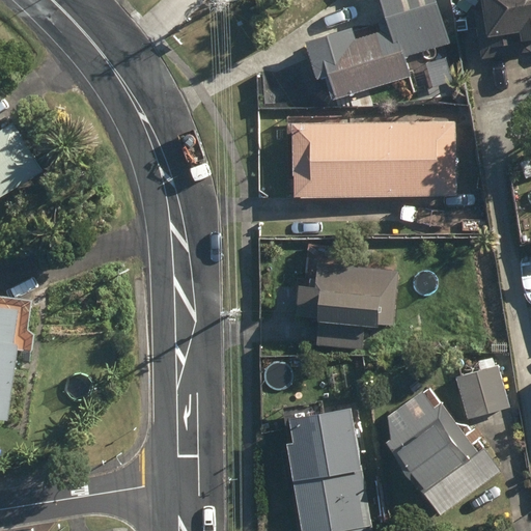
[(391,0),(397,20),(439,6),(436,0),(391,0)]
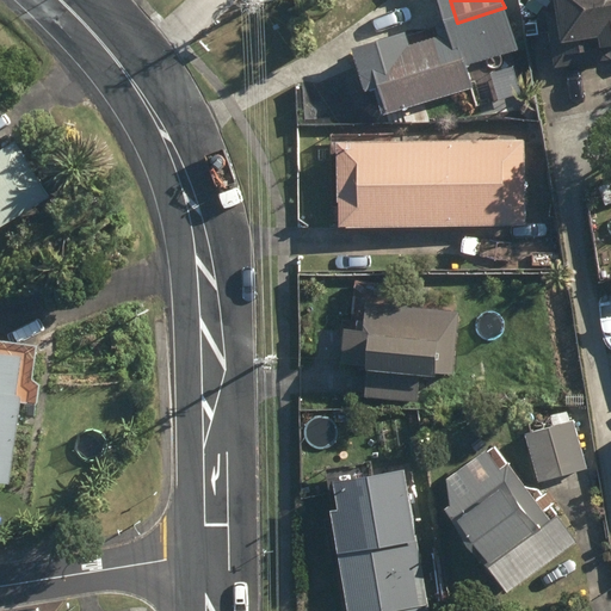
[(610,0),(553,0),(555,12),(545,13),(555,68),(610,57),(610,0)]
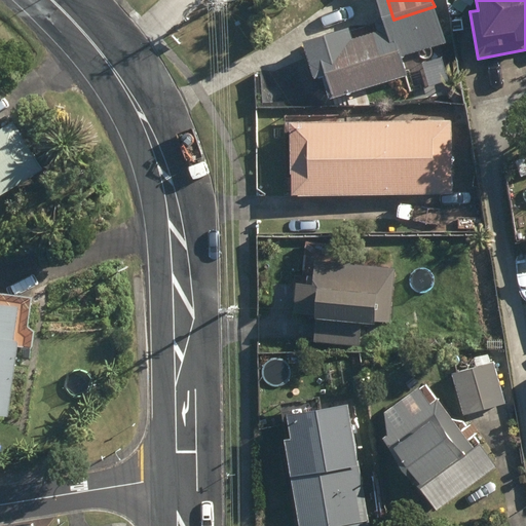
[(452,22),(454,32),(464,30),(462,20),(452,22)]
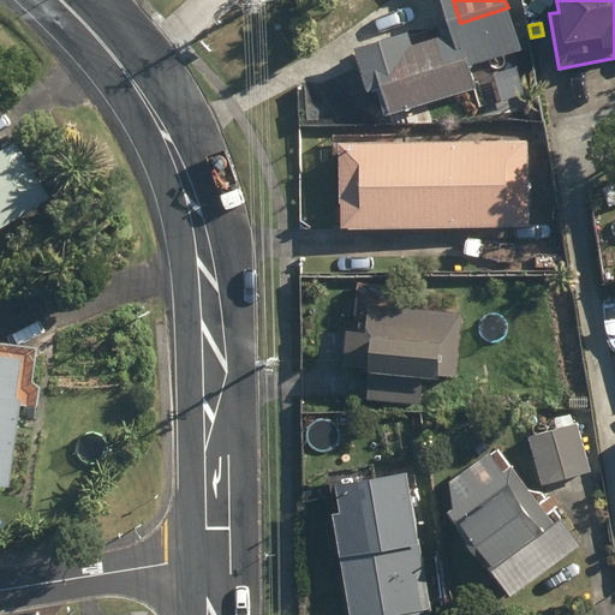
[(371,55),(388,114),(476,88),(459,30),(371,55)]
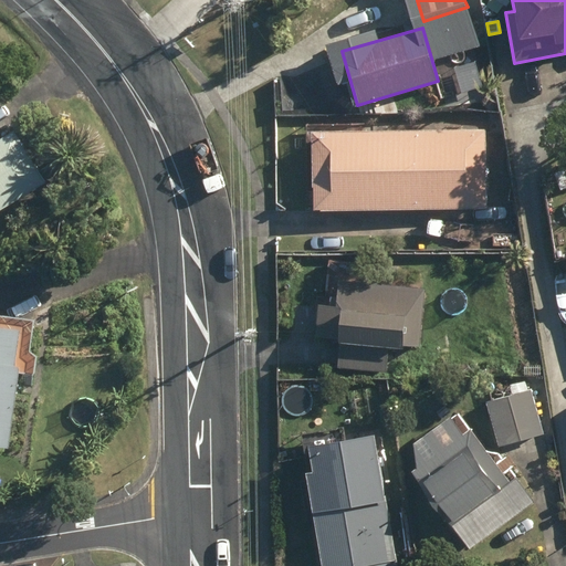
[(0,136),(0,208),(46,181),(14,128),(0,136)]
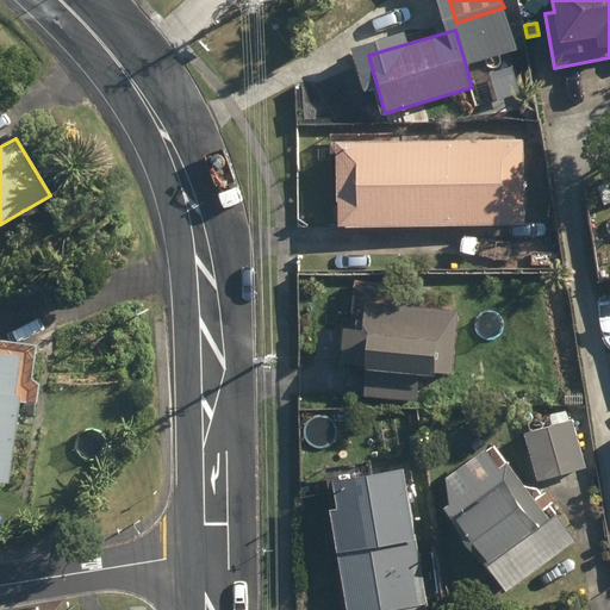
[(336,142),(336,226),(524,225),(524,141),(336,142)]
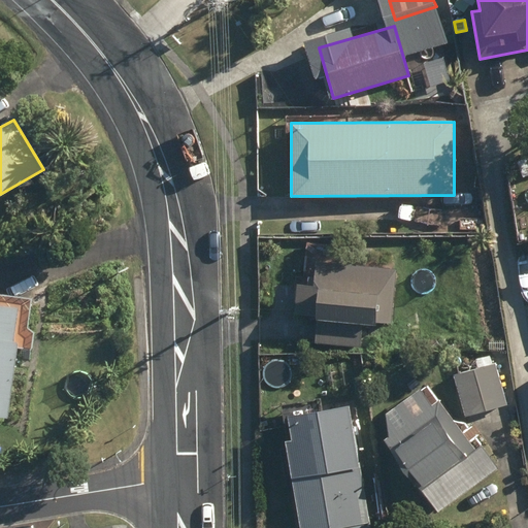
[(316,261),(315,265),(302,264),(301,285),(296,285),(294,314),(317,316),(315,342),(360,348),(362,323),(375,325),(375,322),(392,324),(397,268),(316,261)]
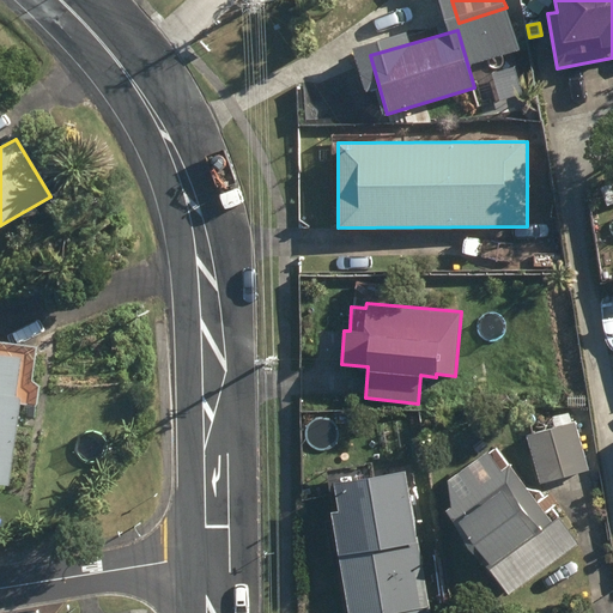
[(0,484),(8,486),(22,396),(16,395),(20,357),(2,354),(4,341),(0,340),(0,484)]
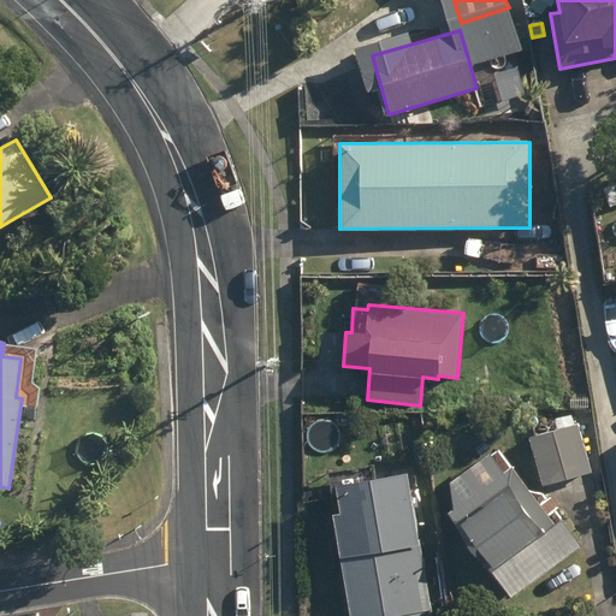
[(531,437),(544,486),(593,473),(579,424),(531,437)]
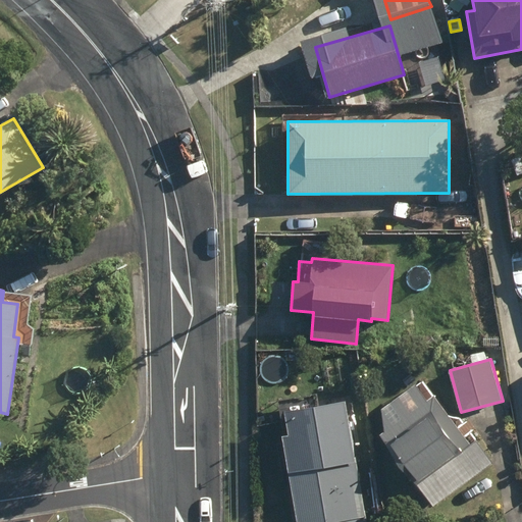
[(417,485),(433,507),(493,463),(476,438),(470,444),(434,395),(378,435),(399,464),(404,460),(420,483),(417,485)]
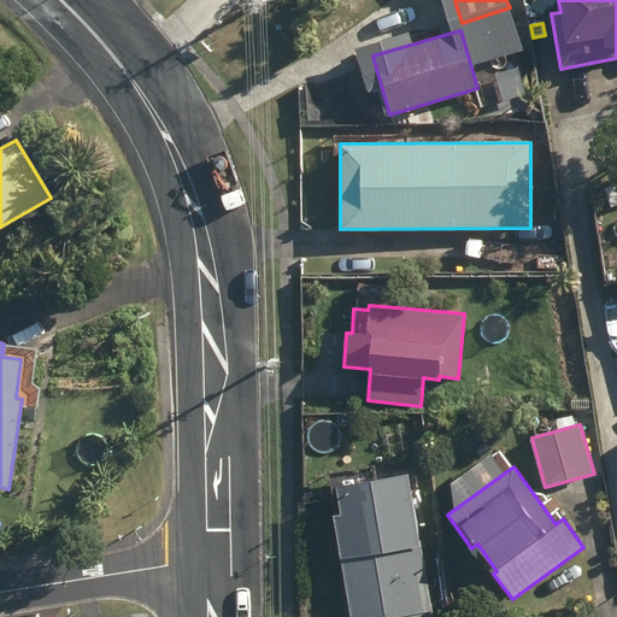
[(433,616),(407,471),(335,485),(341,513),(333,516),(351,616),(433,616)]
